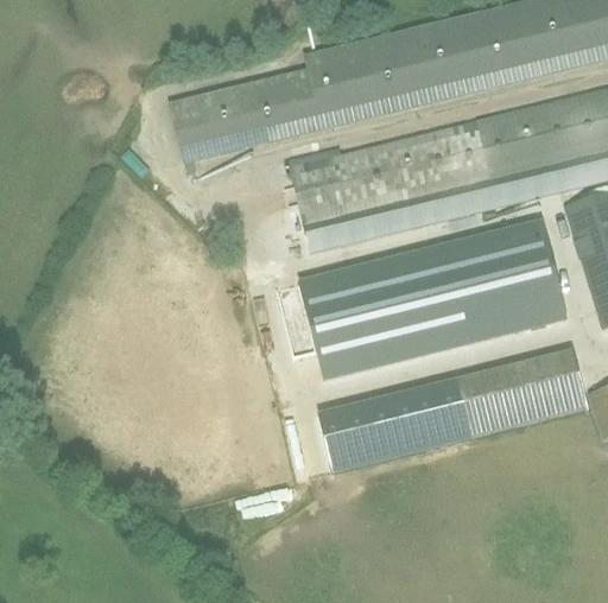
[(176,105),(190,163),(607,59),(607,0),(526,0),(303,55),(308,73),(176,105)]
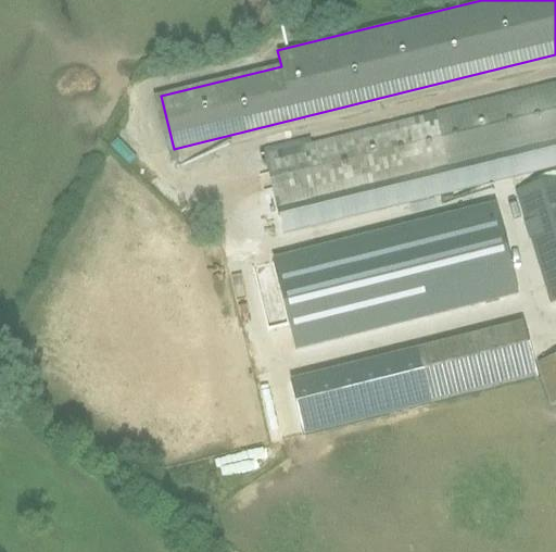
[(276,205),(555,136),(555,80),(264,152),(276,205)]
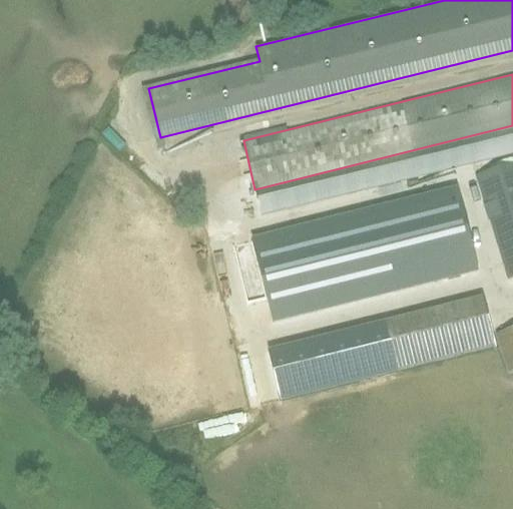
[(512,163),(476,175),(485,203),(488,202),(493,218),(490,219),(509,280),(512,278),(512,163)]
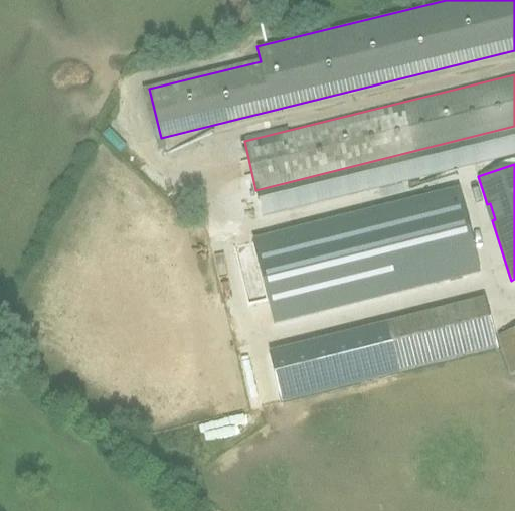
[(460,184),(252,235),(275,321),(482,270),(460,184)]
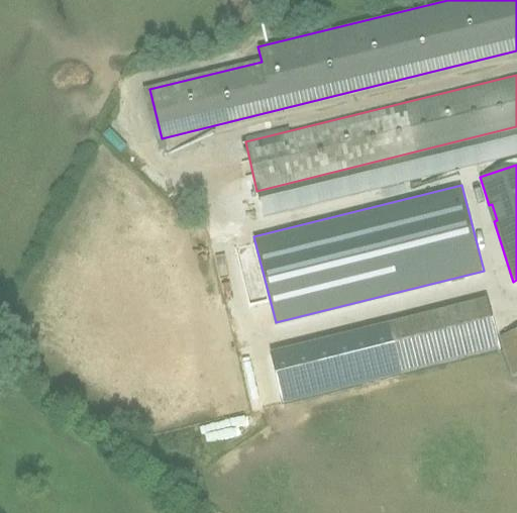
[(389,309),(401,368),(501,348),(489,289),(389,309)]
